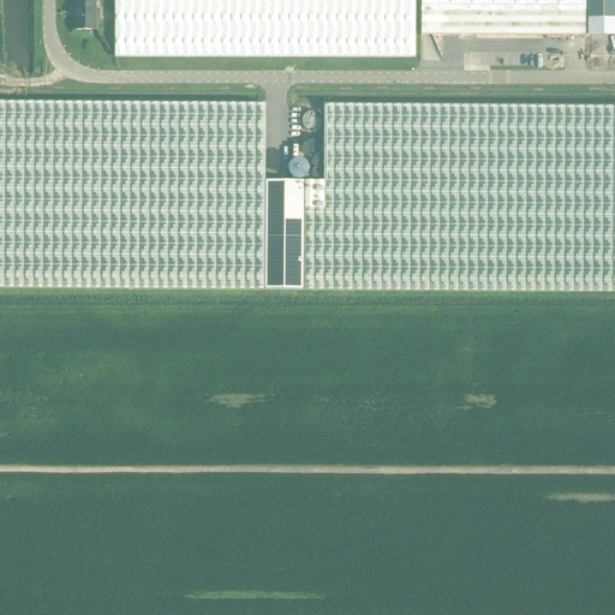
[(96,0),(75,0),(75,11),(75,17),(75,30),(96,30),(96,0)]
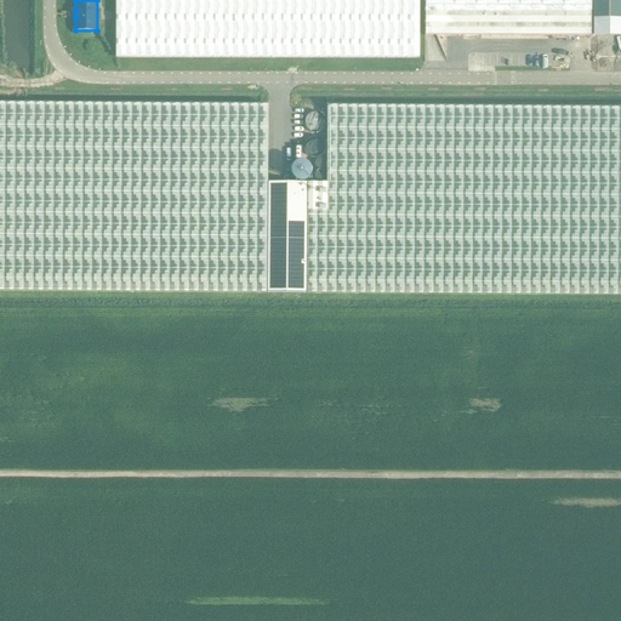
[(115,0),(115,57),(419,57),(419,0),(115,0)]
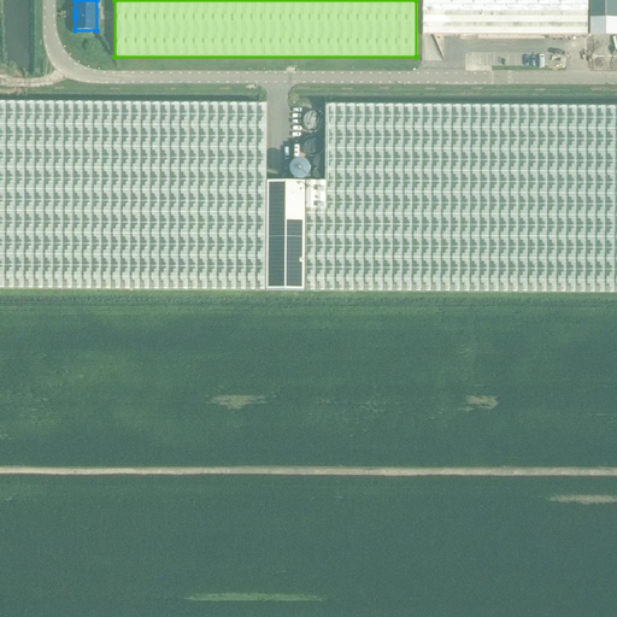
[(422,0),(422,12),(587,12),(586,0),(422,0)]
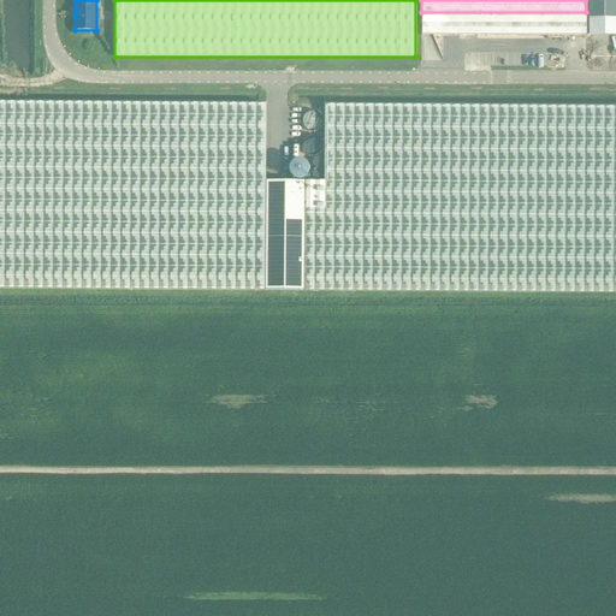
[(615,0),(588,0),(588,17),(615,17),(615,0)]
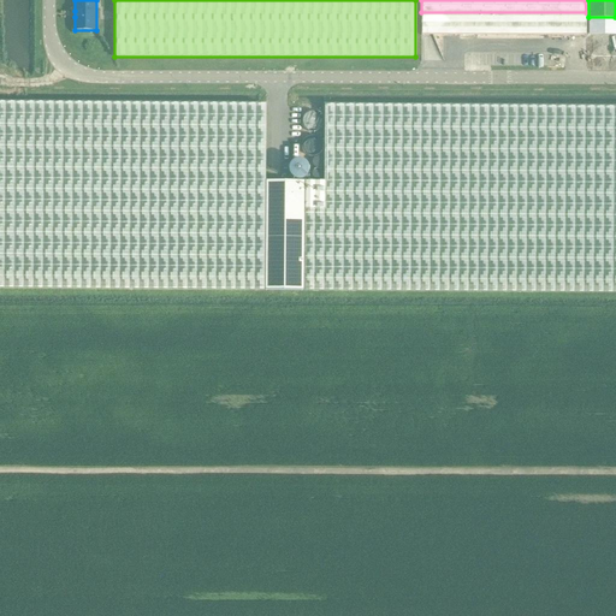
[(586,35),(586,12),(421,12),(421,35),(586,35)]
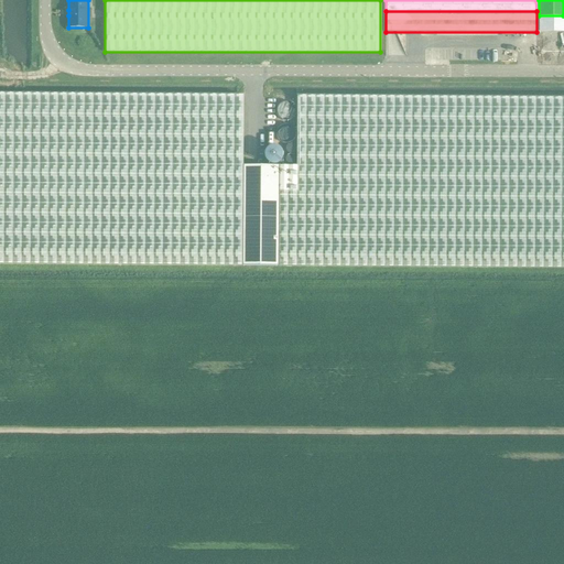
[(0,263),(242,266),(242,165),(243,97),(0,95),(0,263)]
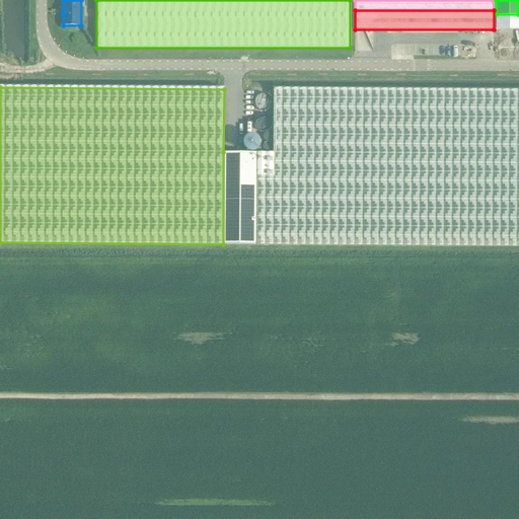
[(256,153),(255,245),(518,246),(518,90),(274,89),(273,153),(256,153)]
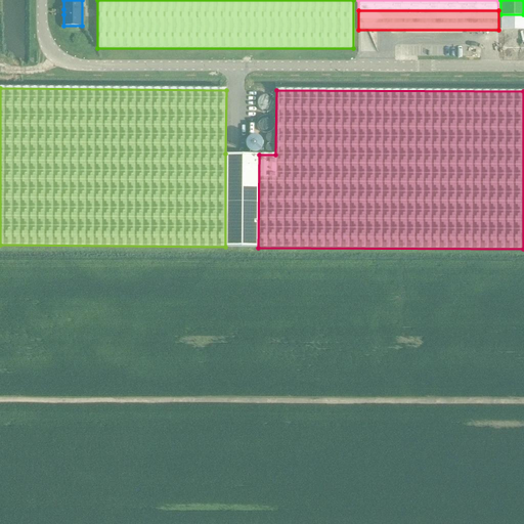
[(259,155),(225,154),(225,247),(258,248),(259,155)]
